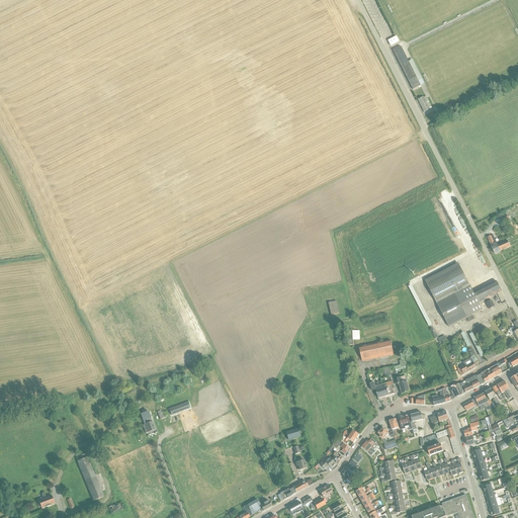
[(396,36),(387,40),(391,46),(398,41),(399,41),(396,36)]
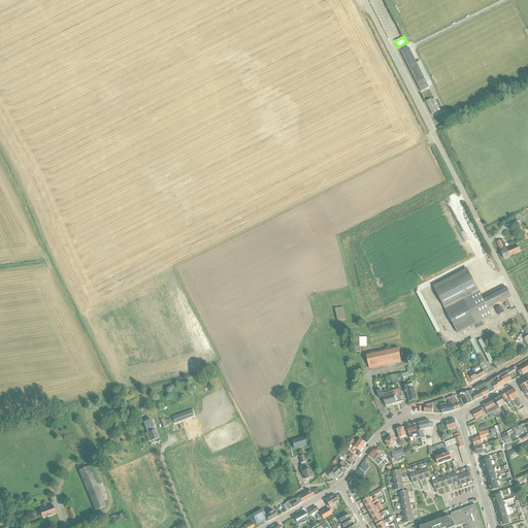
[(400,52),(421,92),(428,88),(408,47),(400,52)]
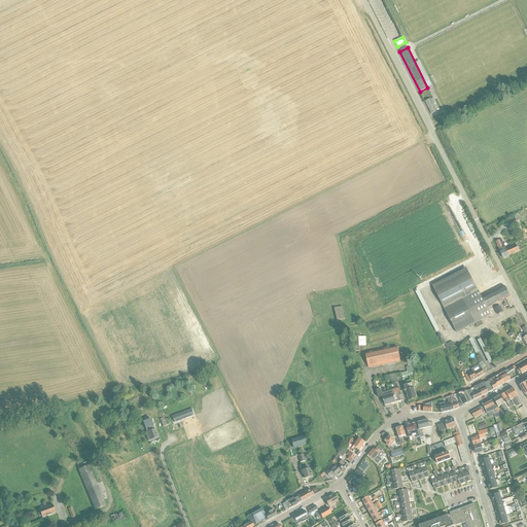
[(425,101),(431,114),(436,111),(430,99),(425,101)]
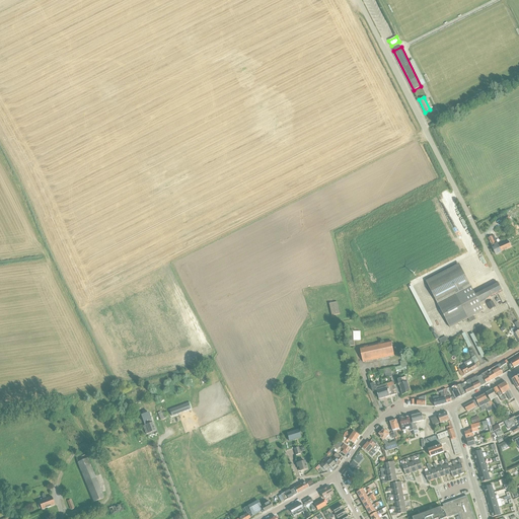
[(509,221),(516,235),(518,234),(509,217),(504,220),(505,223),(509,221)]
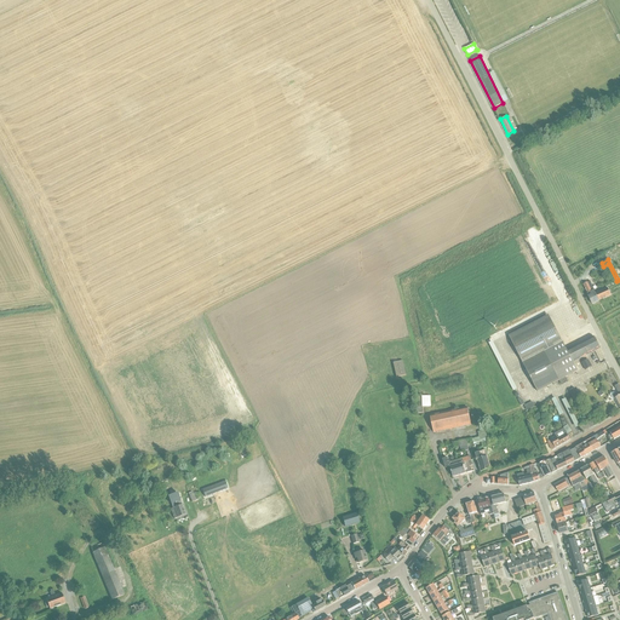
[(598,302),(610,296),(608,288),(595,293),(593,291),(592,291),(592,292),(587,282),(584,285),(587,293),(592,304),(600,302),(598,302)]
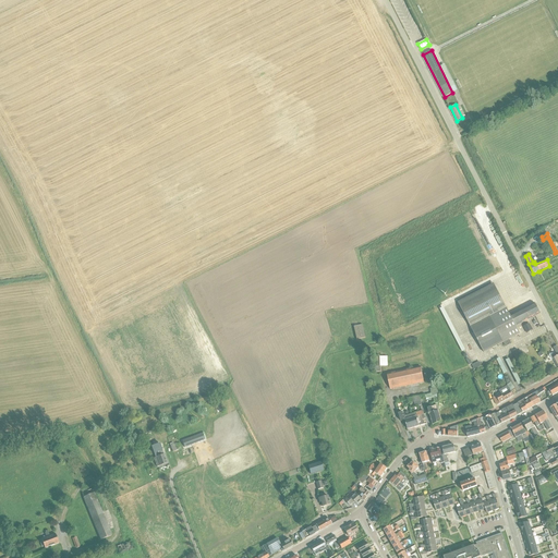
[(507,308),(494,284),(458,303),(484,352),(504,342),(520,334),(516,327),(541,313),(535,304),(511,316),(507,308)]
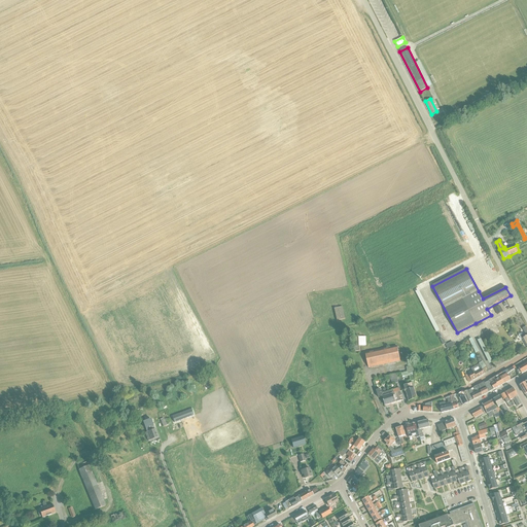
[(495,308),(498,314),(504,311),(501,305),(495,308)]
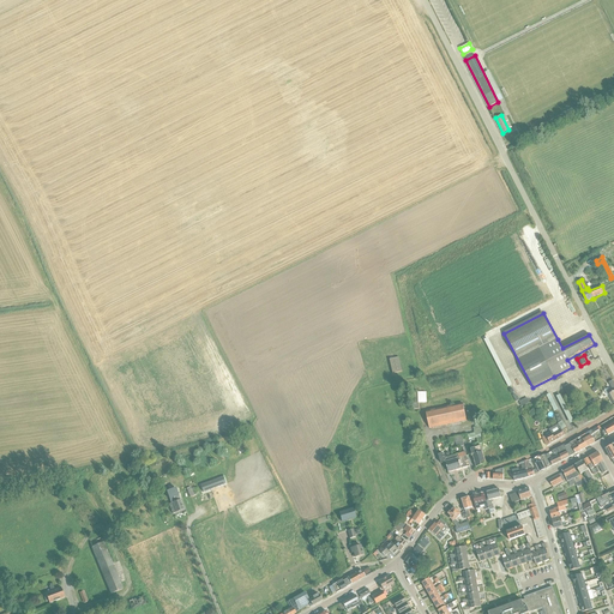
[(402,372),(399,357),(390,360),(392,374),(402,372)]
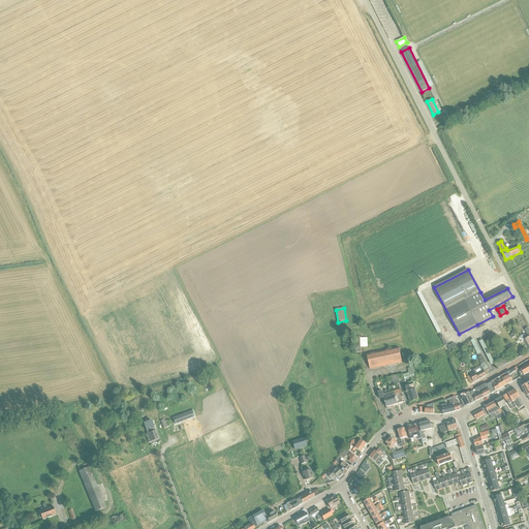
[(354,339),(355,348),(355,353),(362,352),(361,347),(365,347),(368,347),(368,338),(354,339)]
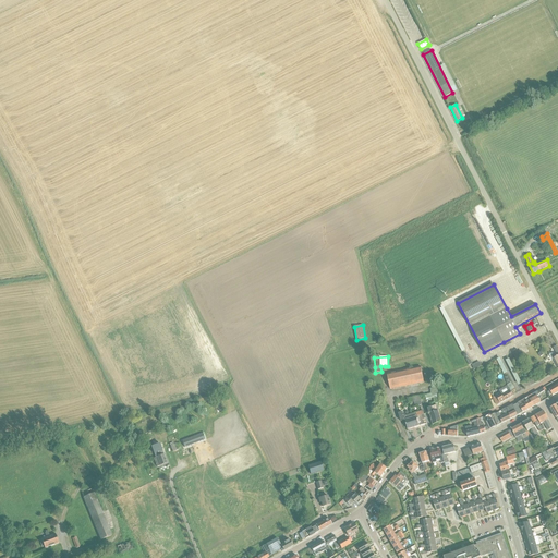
[(505,374),(508,372),(502,356),(498,358),(505,374)]
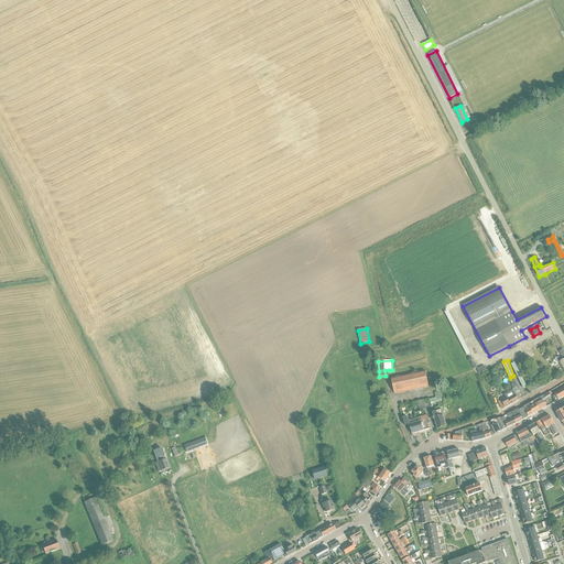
[(391,378),(394,393),(429,386),(425,370),(391,378)]
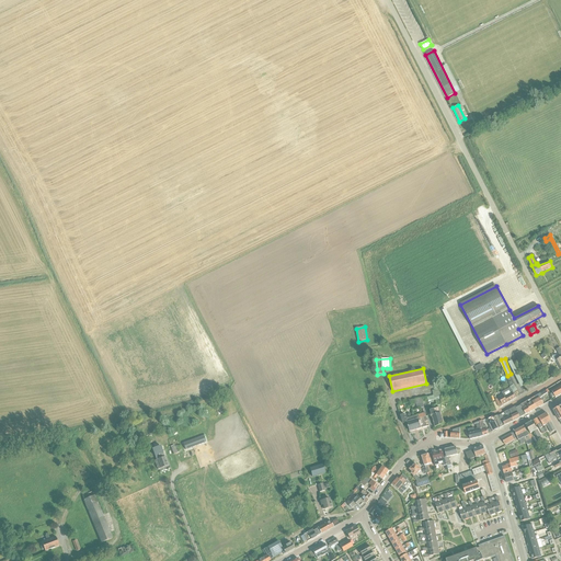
[(502,405),(516,398),(513,392),(512,390),(510,387),(507,382),(507,380),(505,376),(503,377),(506,382),(507,388),(508,389),(505,391),(506,392),(503,395),(503,396),(499,398),(502,405)]
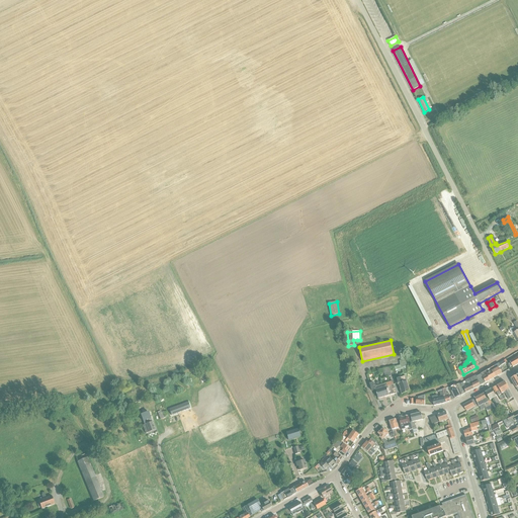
[(484,356),(487,361),(499,354),(497,349),(484,356)]
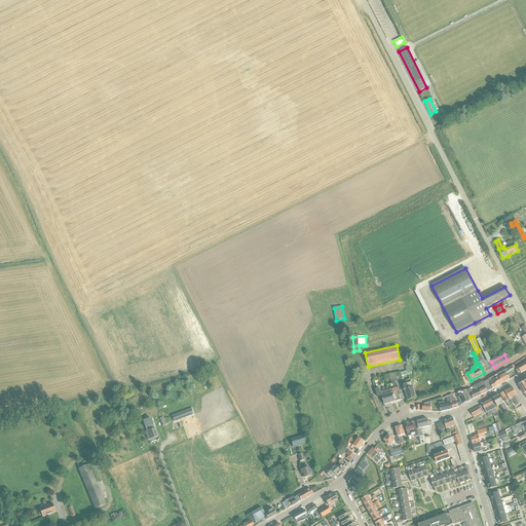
[(525,362),(518,367),(518,369),(516,370),(518,373),(520,372),(521,373),(525,369),(525,362)]
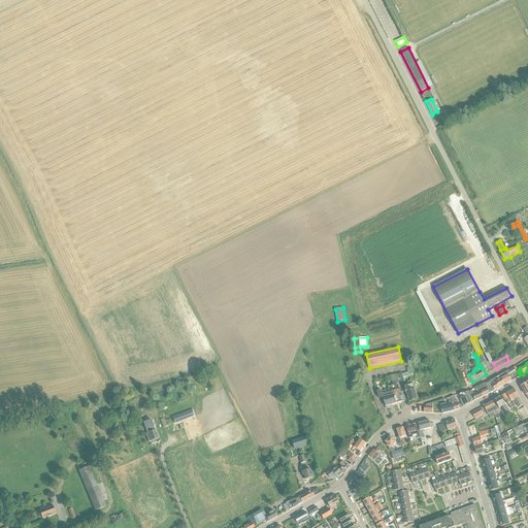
[(403,372),(404,377),(416,375),(414,365),(408,366),(409,371),(403,372)]
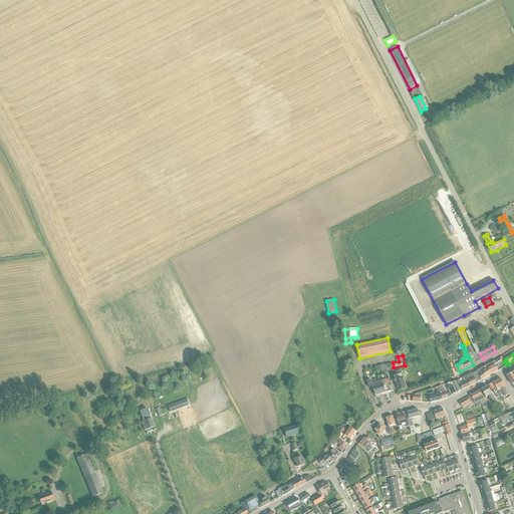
[(493,363),(491,364),(490,365),(491,367),(488,368),(491,374),(498,370),(495,364),(497,363),(502,360),(500,357),(492,362),(493,363)]
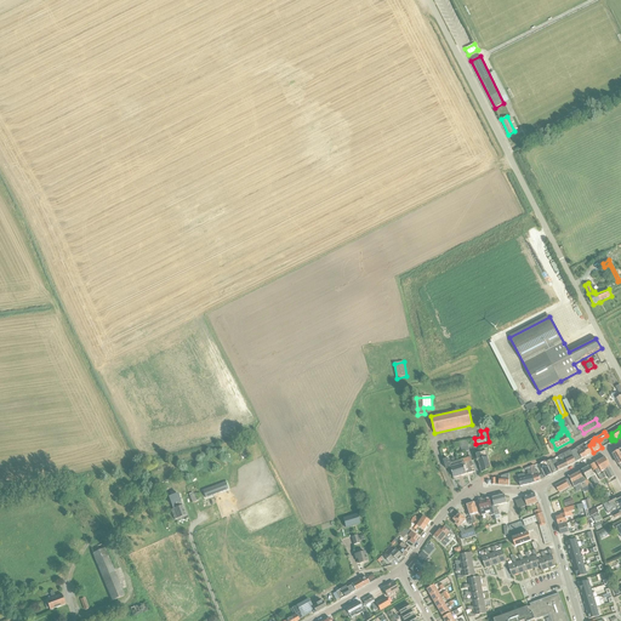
[(576,449),(571,451),(576,462),(593,453),(590,445),(593,444),(592,442),(593,440),(592,439),(576,449)]
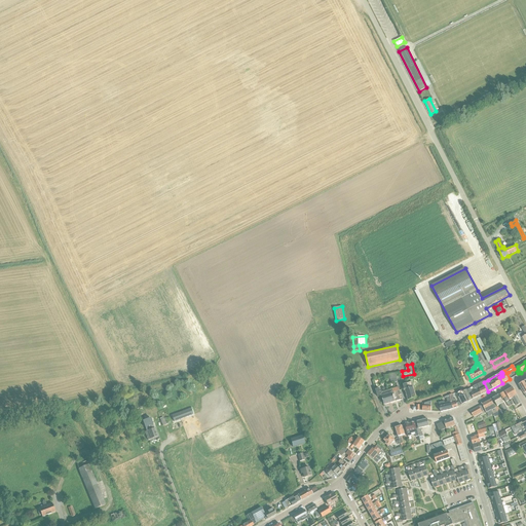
[(483,381),(477,384),(478,385),(482,395),(488,391),(484,382),(483,381)]
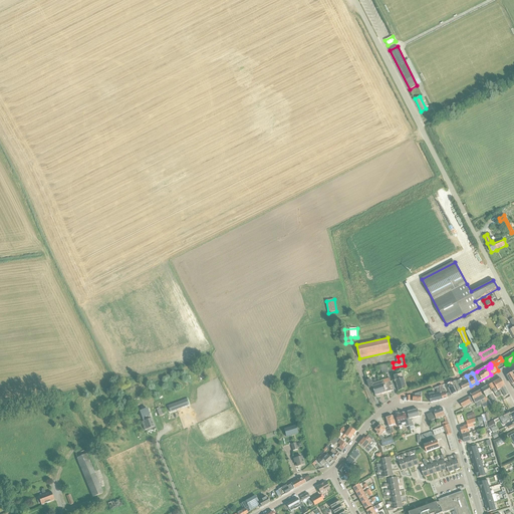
[(394,376),(399,392),(408,389),(403,373),(394,376)]
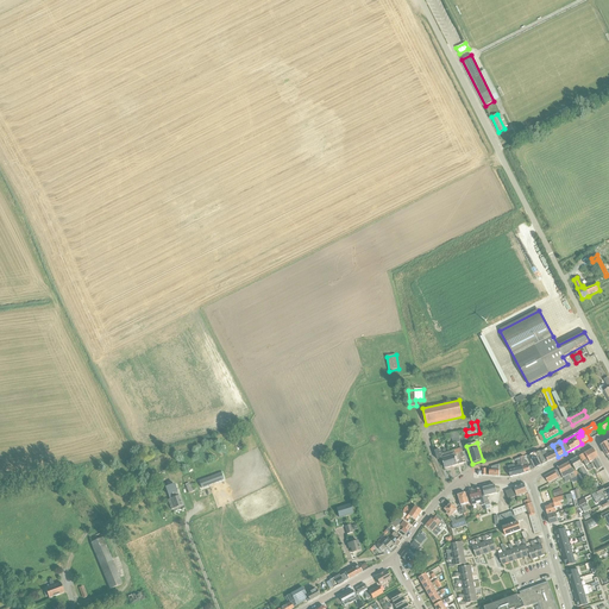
[(545,450),(541,452),(544,457),(546,457),(548,462),(558,457),(553,446),(552,445),(547,447),(550,451),(551,450),(552,453),(547,456),(545,450)]
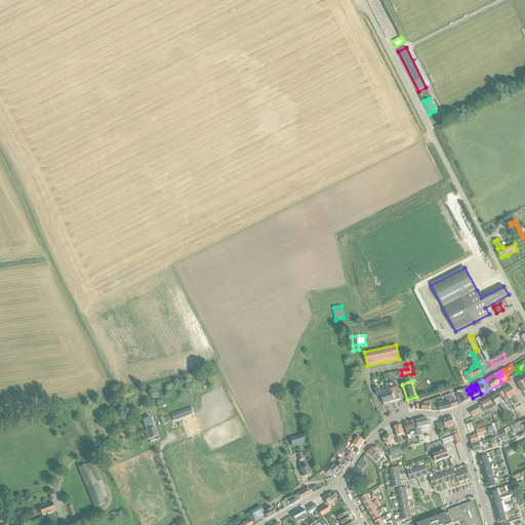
[(398,387),(386,390),(390,402),(395,401),(400,399),(399,395),(400,394),(398,387)]
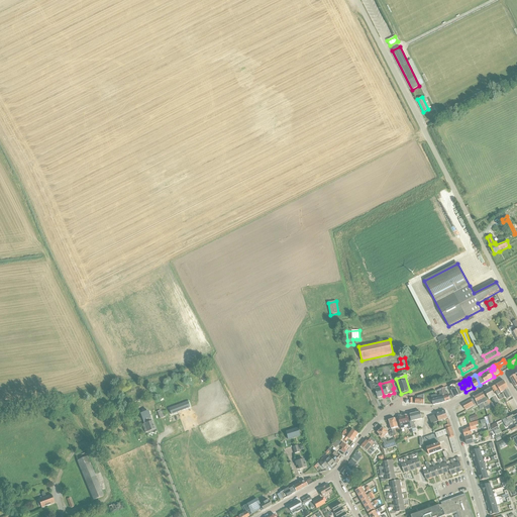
[(505,392),(508,399),(512,397),(508,389),(504,381),(497,385),(501,393),(505,390),(505,392)]
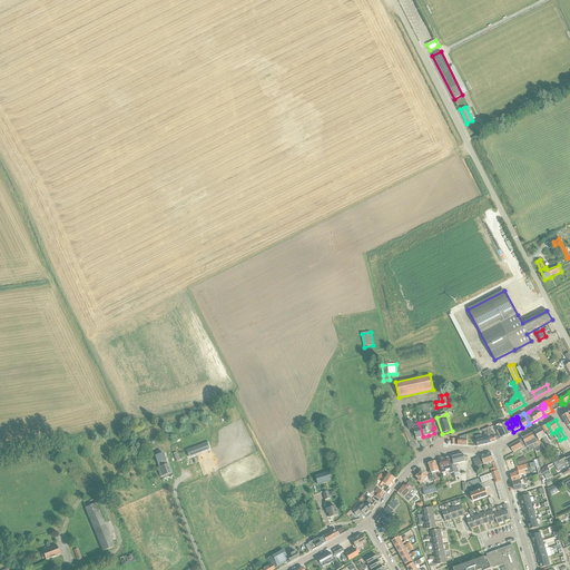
[(419,423),(414,425),(413,423),(412,424),(411,421),(406,422),(410,431),(413,429),(416,439),(423,436),(419,423)]
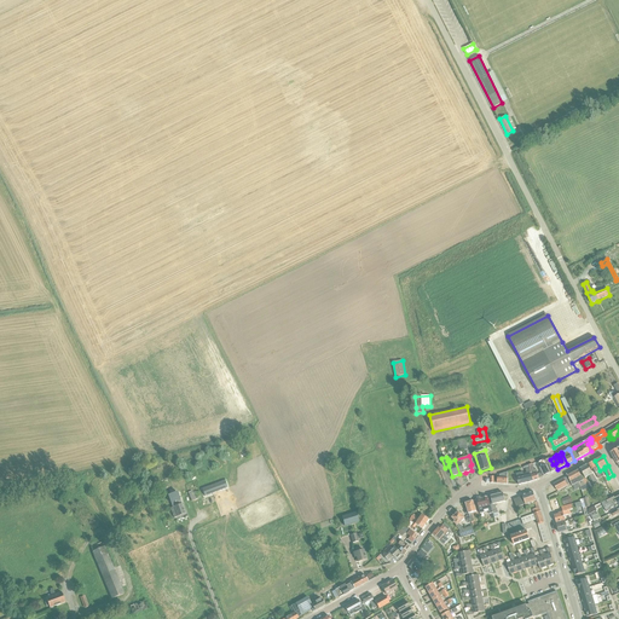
[(549,460),(544,462),(550,473),(555,470),(553,464),(550,460),(549,460)]
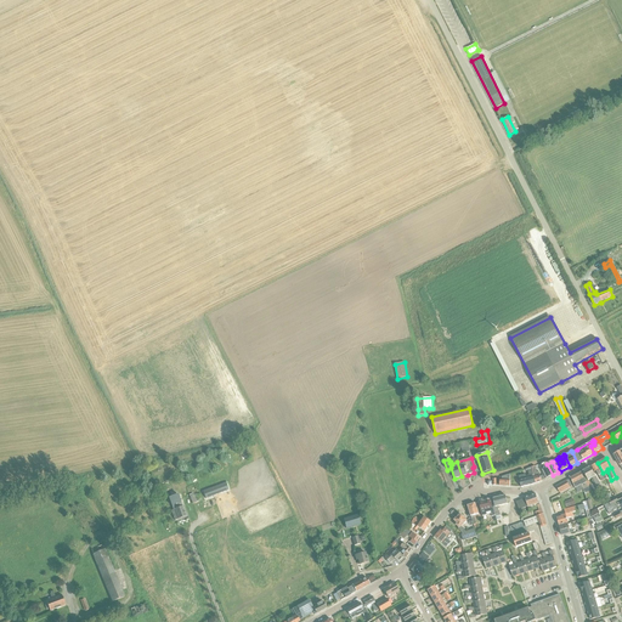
[(553,475),(547,464),(547,463),(542,465),(544,469),(543,470),(547,479),(553,475)]
